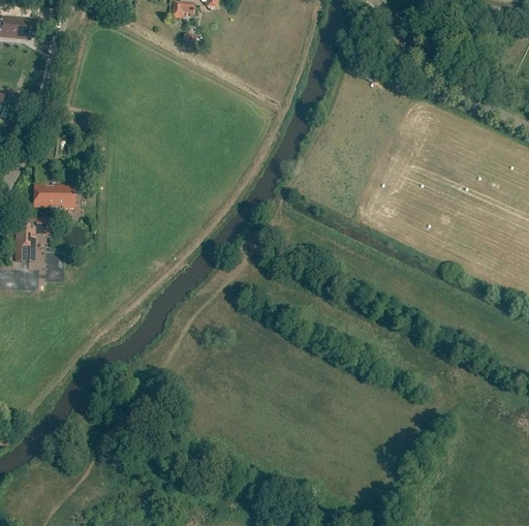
[(173,1),(170,17),(183,18),(184,12),(190,12),(190,14),(193,14),(194,1),(187,0),(180,0),(180,2),(173,1)]
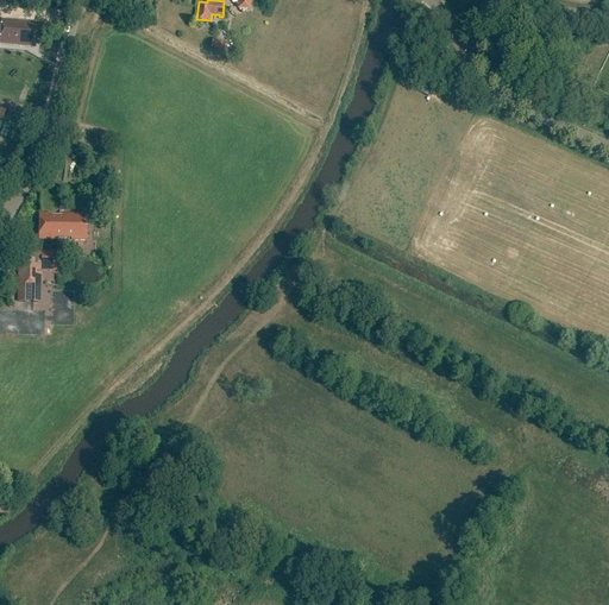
[(2,18),(1,43),(36,45),(38,21),(2,18)]
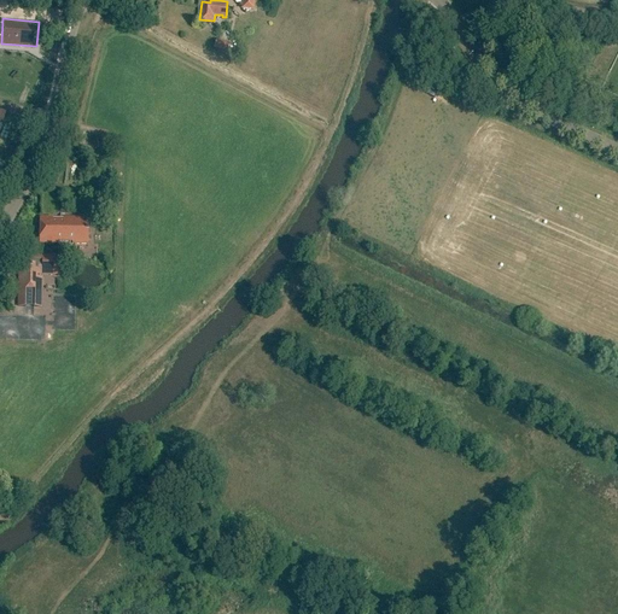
[(231,40),(216,36),(214,46),(227,50),(231,40)]
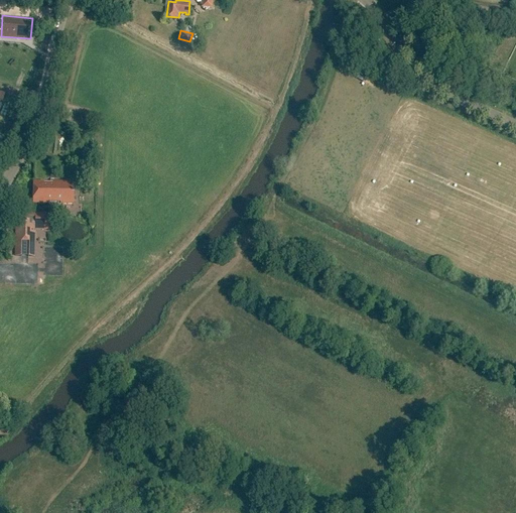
[(71,179),(53,179),(53,181),(43,181),(44,179),(32,178),(32,202),(48,202),(48,201),(60,201),(60,203),(74,203),(74,185),(71,185),(71,179)]
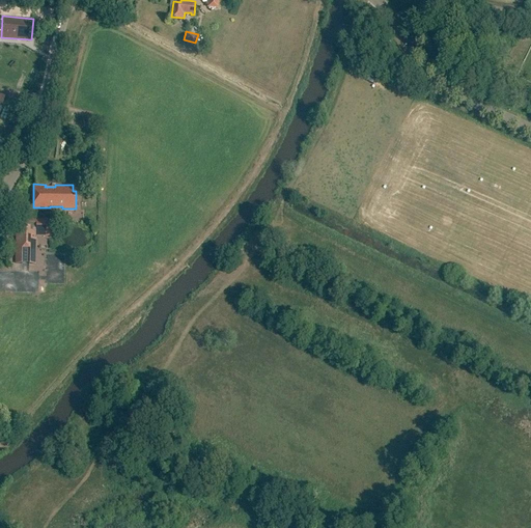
[(16,225),(16,261),(35,261),(35,237),(32,237),(32,234),(50,234),(50,216),(36,216),(36,215),(26,215),(26,225),(16,225)]
